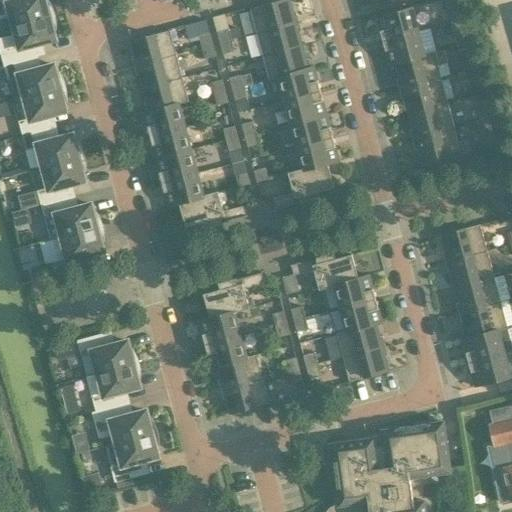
[(11,18),(14,28),(54,17),(53,14),(52,11),(51,8),(49,5),(48,4),(46,4),(45,0),(26,0),(21,1),(20,0),(0,0),(0,15),(1,21),(11,18)]
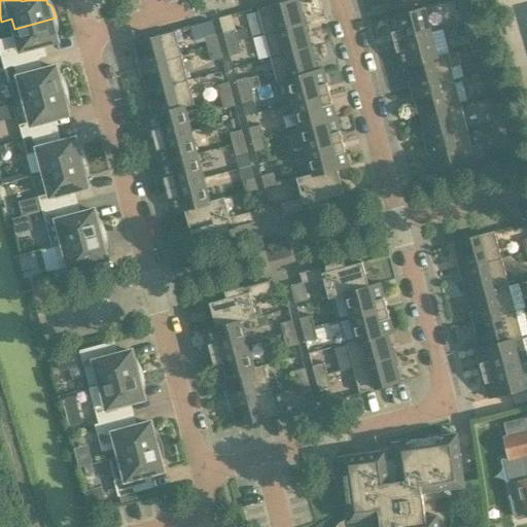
[(469,0),(458,0),(461,11),(464,25),(476,22),(472,8),(469,0)]
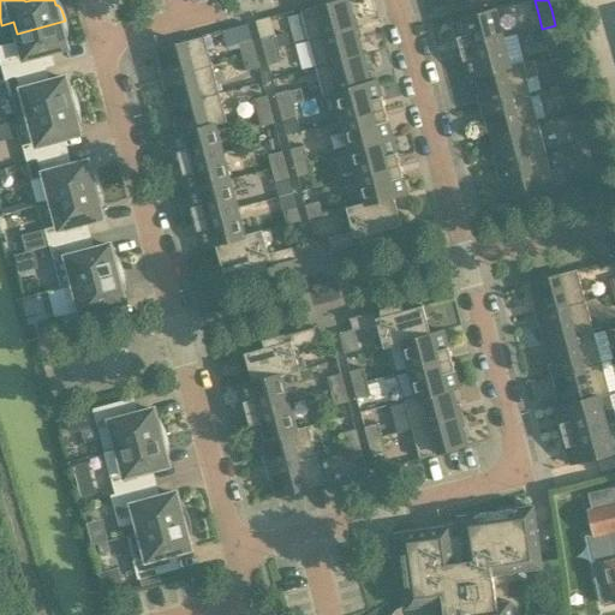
[(300,13),(309,41),(358,27),(356,17),(352,18),(347,1),(300,13)]
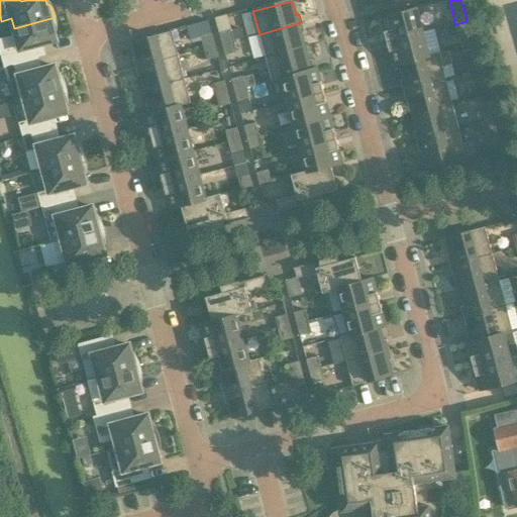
[(387,42),(422,33),(416,9),(381,18),(387,42)]
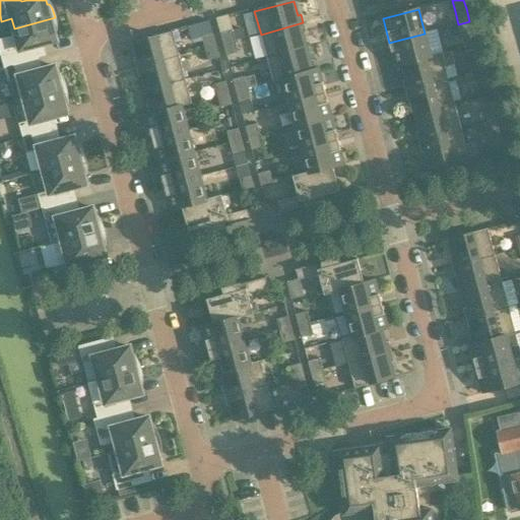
[(0,44),(0,47),(6,69),(29,62),(26,51),(58,43),(55,34),(57,33),(57,30),(57,27),(56,23),(56,21),(55,17),(14,28),(17,40),(0,44)]
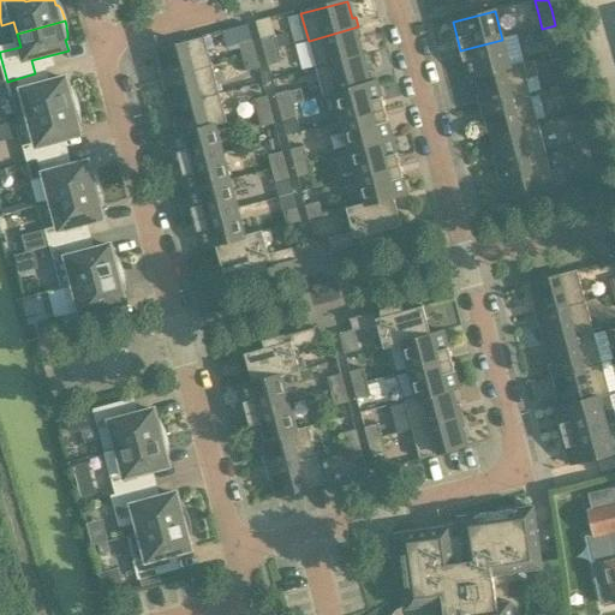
[(252,24),(226,25),(227,41),(254,40),(252,24)]
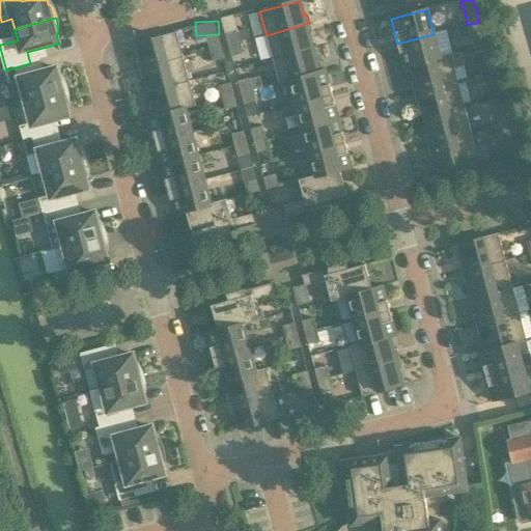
[(479,22),(468,25),(471,35),(482,32),(479,22)]
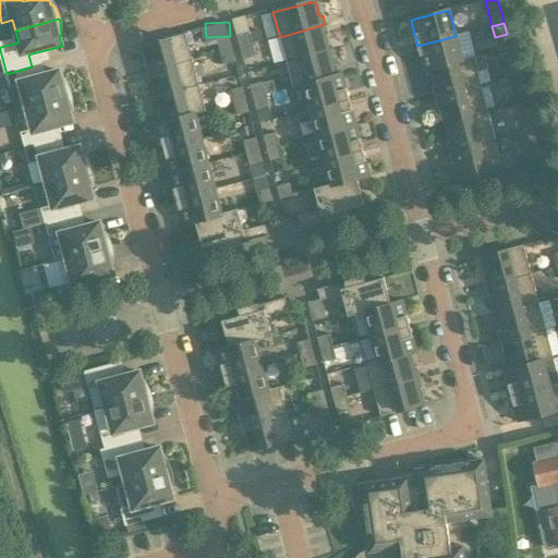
[(325,24),(280,37),(287,64),(329,52),(325,37),(328,36),(325,24)]
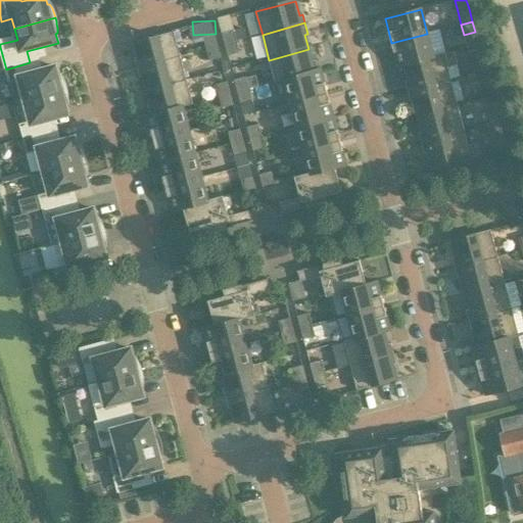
[(242,28),(234,31),(236,40),(245,38),(242,28)]
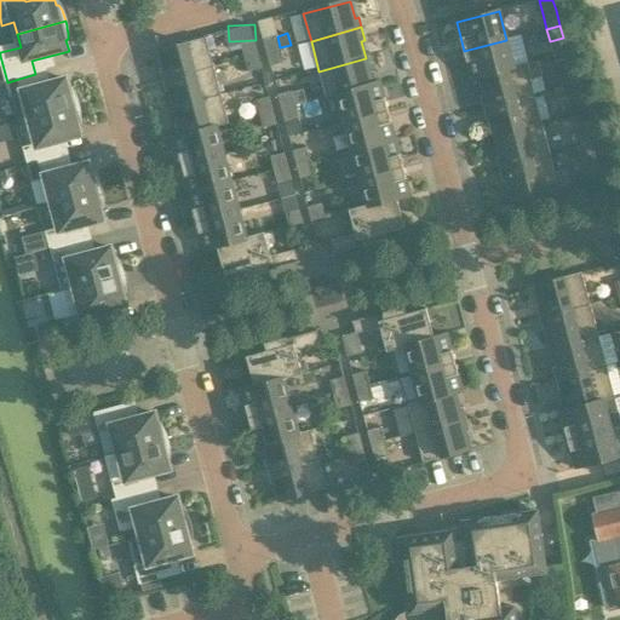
[(267,51),(280,47),(277,36),(276,34),(263,38),(267,51)]
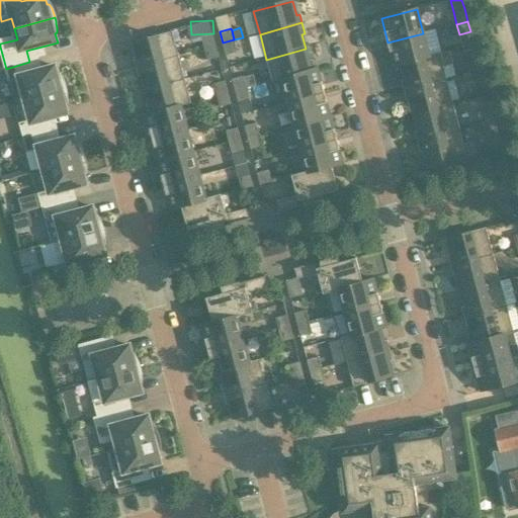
[(136,66),(178,55),(172,33),(133,44),(137,58),(134,59),(136,66)]
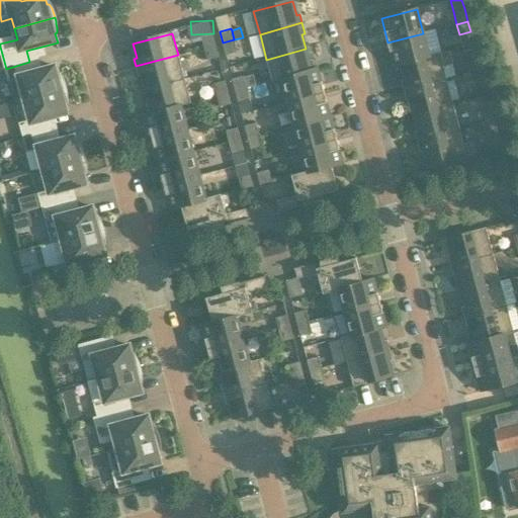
[(201,36),(203,48),(216,45),(212,33),(201,36)]
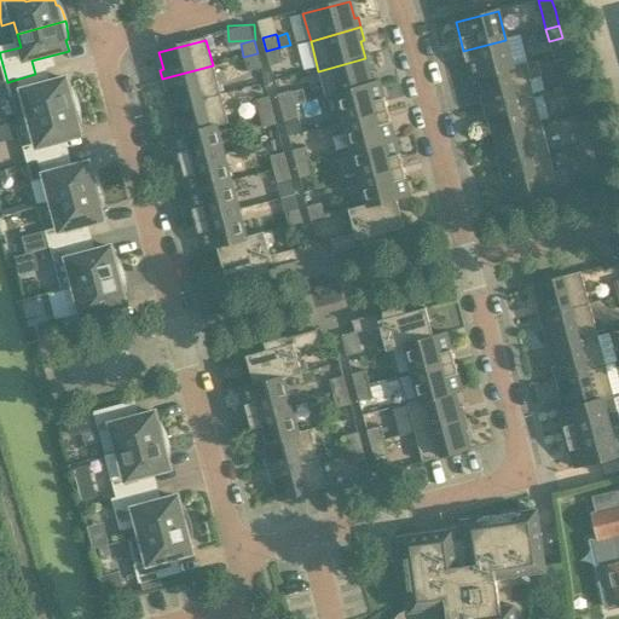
[(470,80),(478,77),(513,68),(513,67),(505,40),(463,51),(470,80)]
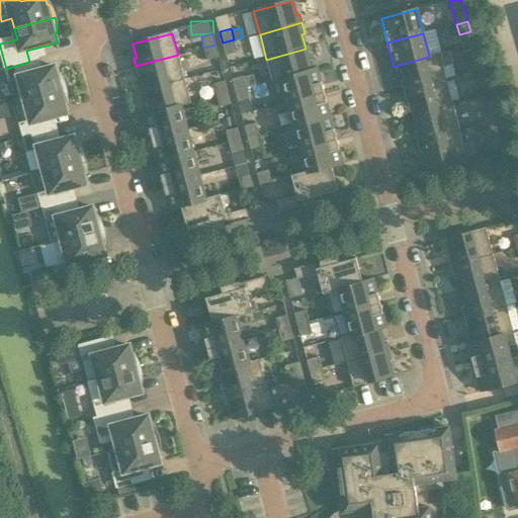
[(237,52),(234,39),(223,42),(226,55),(237,52)]
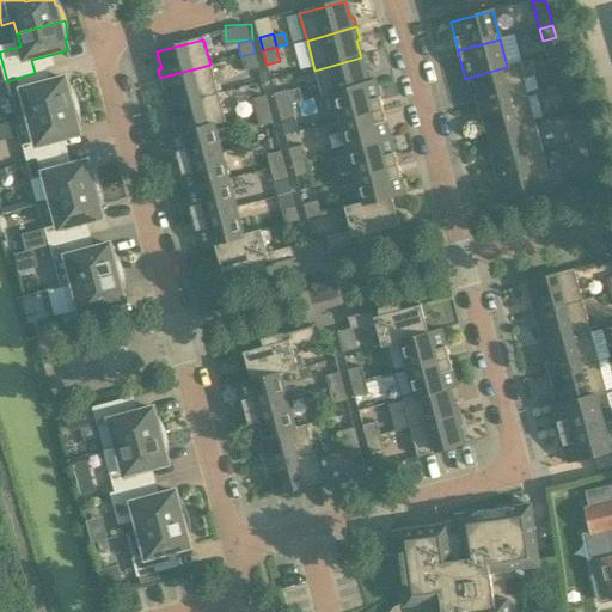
[(255,53),(240,56),(245,69),(258,66),(255,53)]
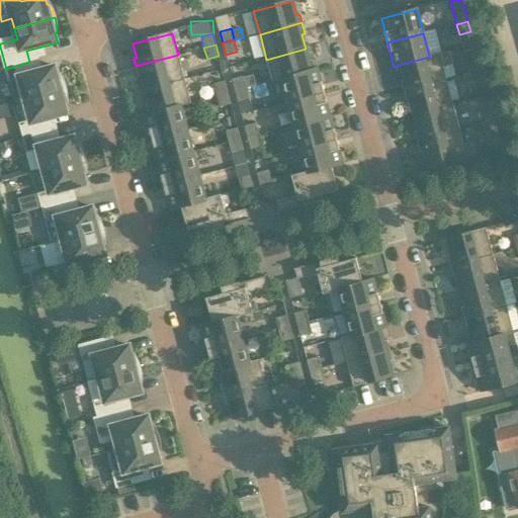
[(282,80),(315,70),(313,61),(310,62),(306,49),(266,60),(273,83),(282,80)]
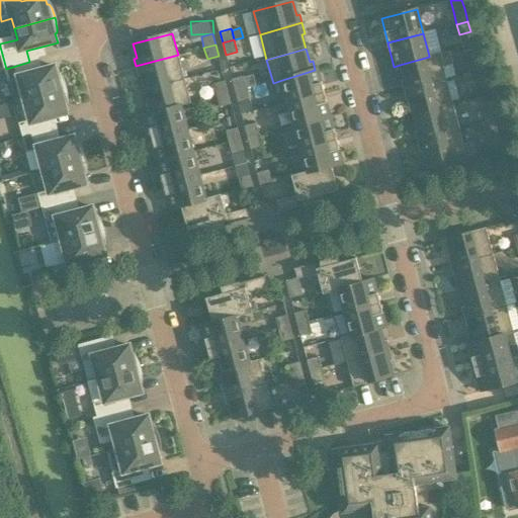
[(400,65),(404,81),(401,81),(404,91),(445,80),(442,67),(452,65),(448,52),(439,55),(439,53),(429,56),(429,57),(400,65)]
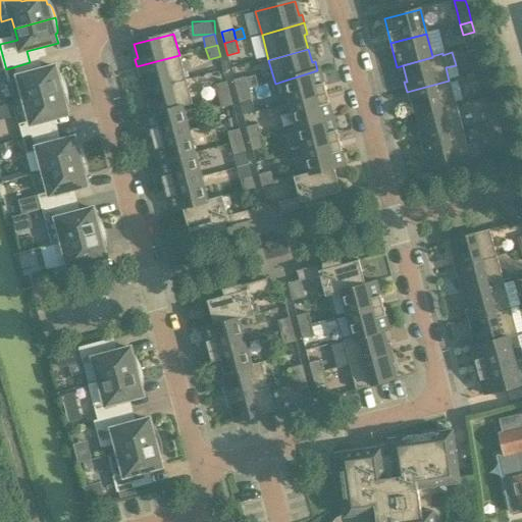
[(143,79),(147,92),(187,81),(179,55),(137,66),(140,79),(143,79)]
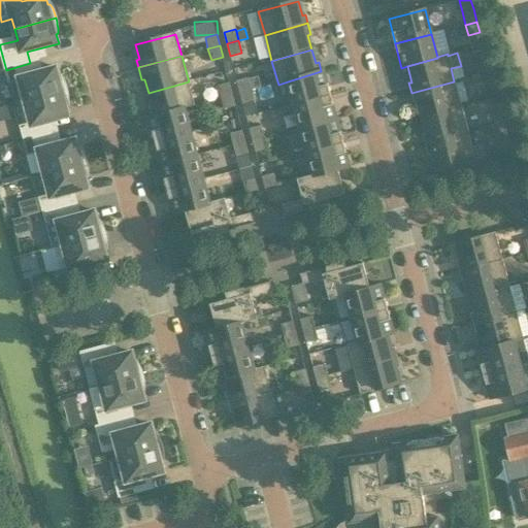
[(483,60),(486,71),(487,72),(498,69),(494,57),(483,60)]
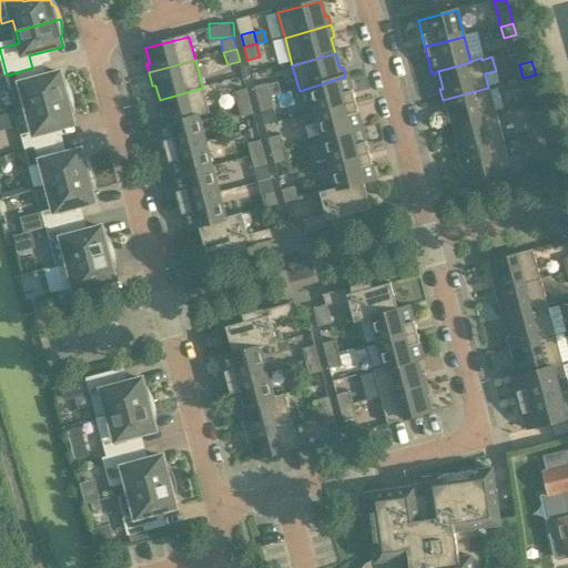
[(36,81),(32,68),(7,75),(10,90),(12,89),(19,113),(28,111),(72,99),(72,97),(70,91),(67,84),(66,83),(64,84),(61,74),(36,81)]
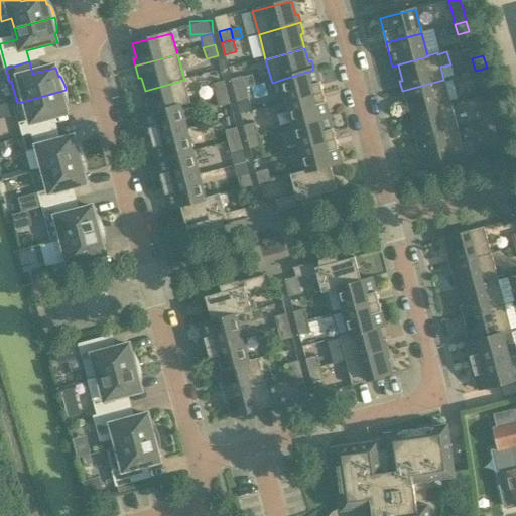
[(490,78),(487,68),(476,71),(478,81),(489,78),(490,78)]
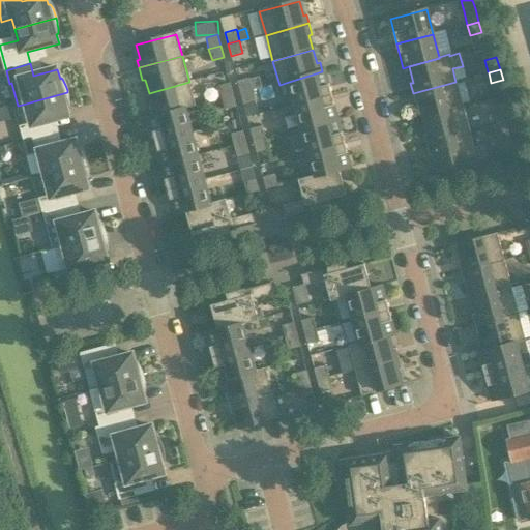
[(322,71),(289,82),(296,109),(332,99),(325,70),(322,71)]
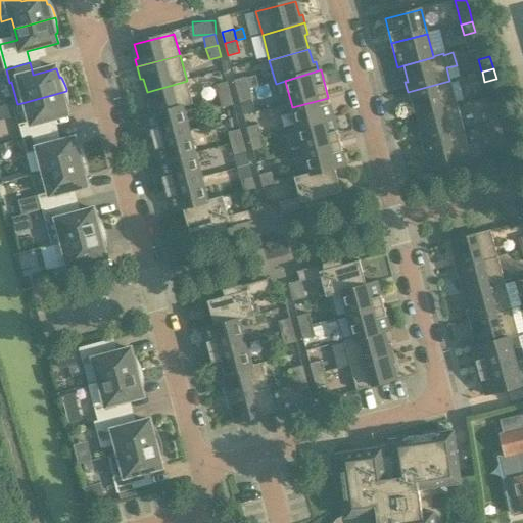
[(248,89),(248,88),(245,78),(245,76),(234,79),(237,92),(248,89)]
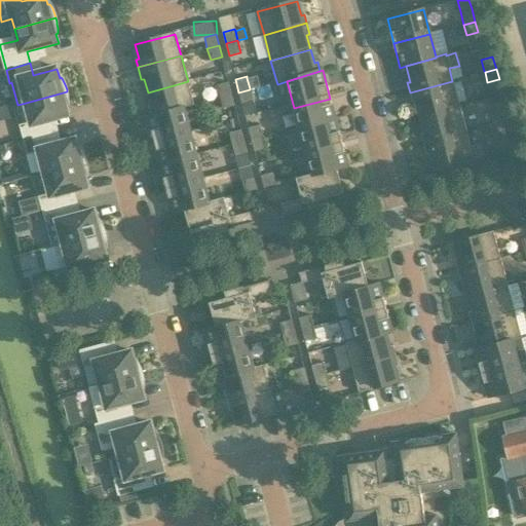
[(256,76),(247,78),(250,88),(258,86),(256,76)]
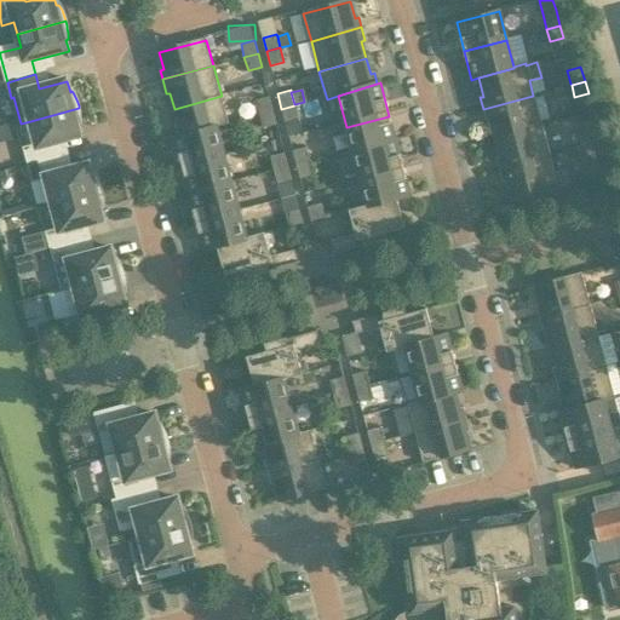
[(222,96),(174,109),(179,126),(176,126),(178,137),(218,128),(229,125),(222,96)]
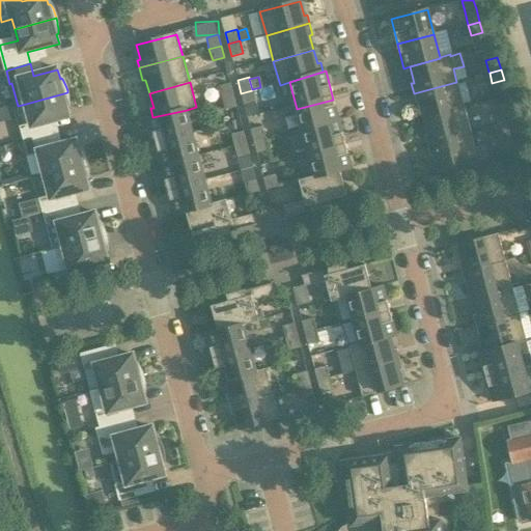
[(222,98),(234,95),(231,82),(219,85),(221,91),(222,98)]
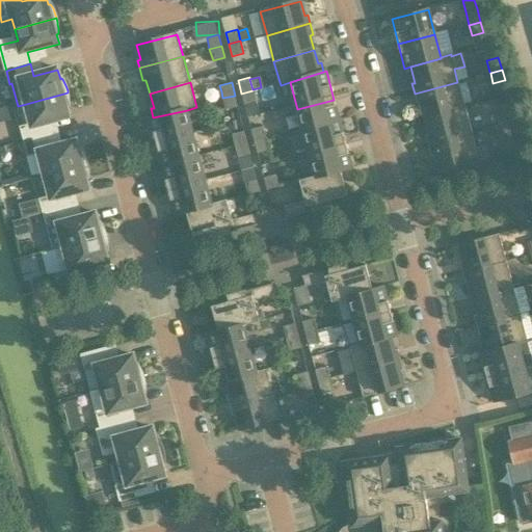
[(457,82),(415,94),(417,103),(420,103),(425,118),(464,108),(457,82)]
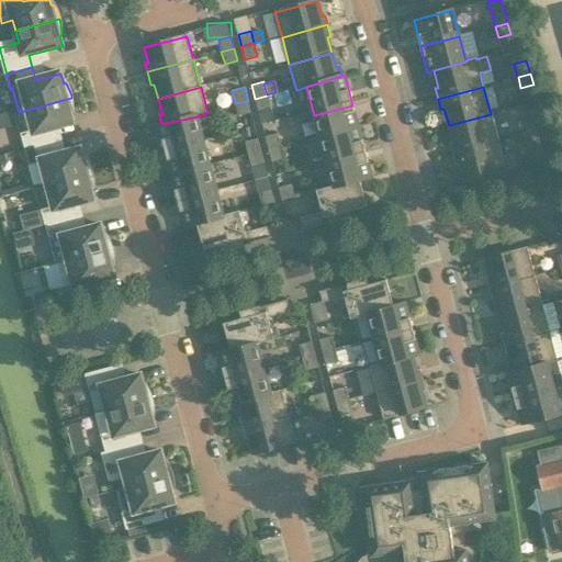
[(267,96),(255,99),(258,110),(270,107),(267,96)]
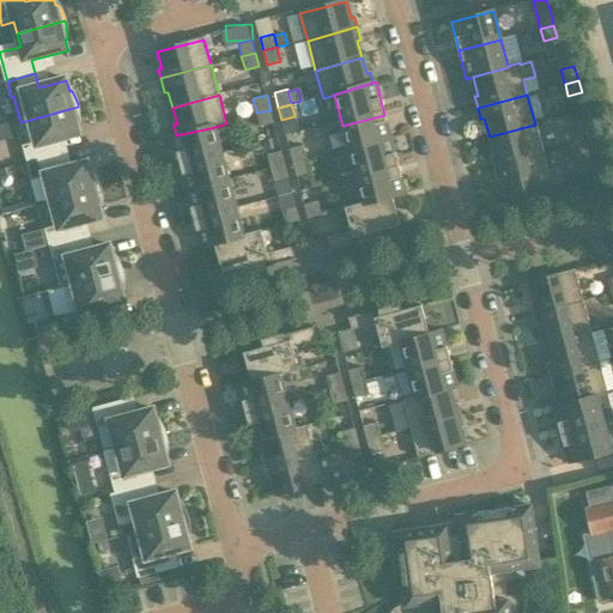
[(78,107),(30,120),(37,146),(25,149),(30,164),(58,157),(54,143),(82,135),(78,125),(80,125),(80,121),(80,119),(80,114),(79,109),(78,107)]
